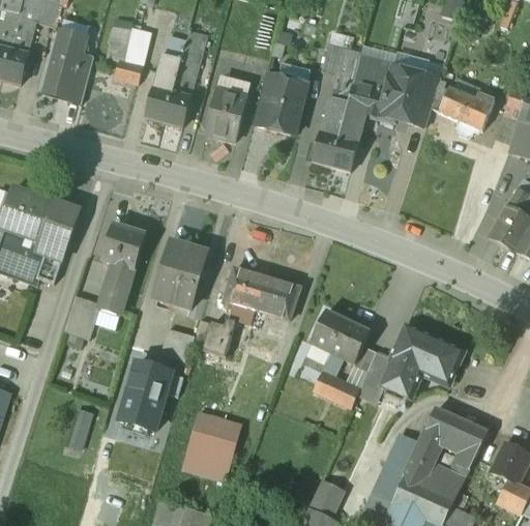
[(23,0),(3,0),(0,9),(19,13),(23,0)]
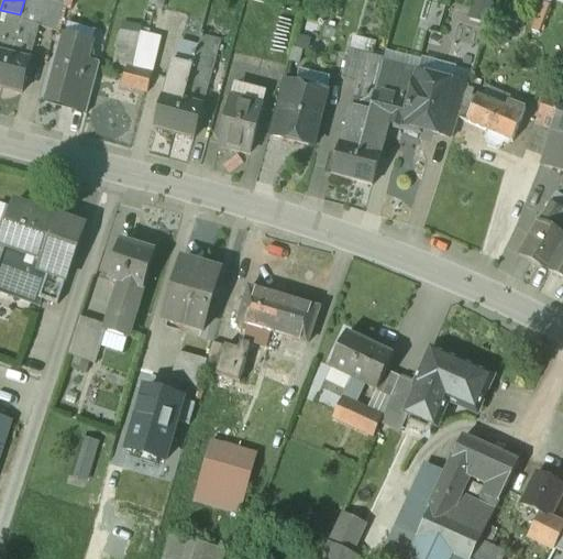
[(20,14),(19,19),(39,23),(45,0),(24,0),(20,14)]
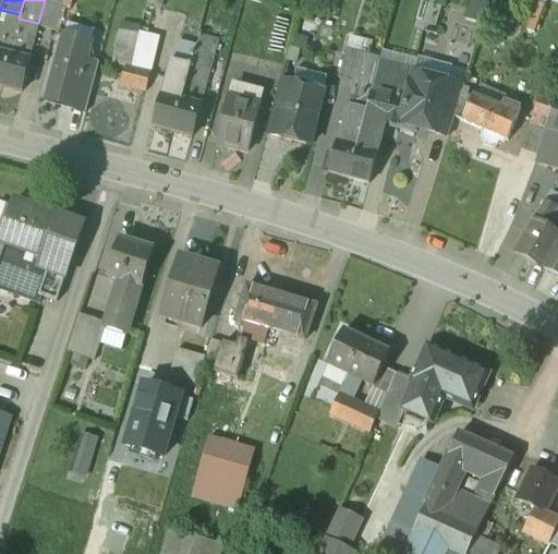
[(45,0),(38,23),(56,27),(62,0),(45,0)]
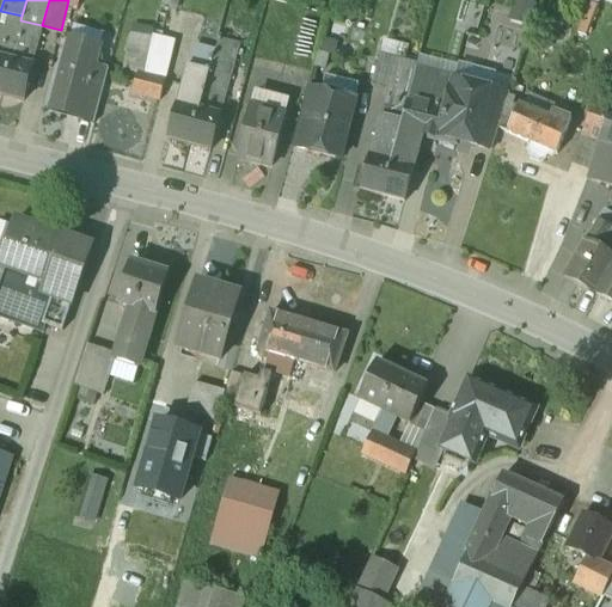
[(546,37),(552,16),(531,10),(526,31),(546,37)]
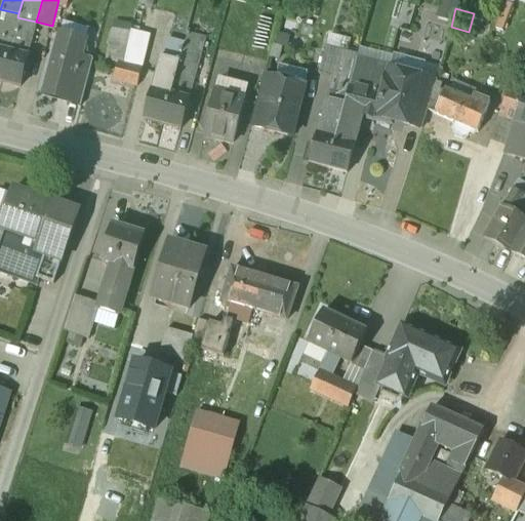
[(18,13),(0,9),(0,10),(0,45),(9,48),(17,17),(18,13)]
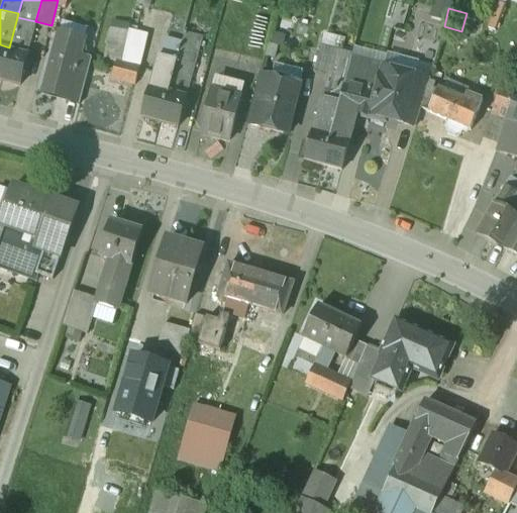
[(35,21),(17,17),(9,47),(27,53),(35,21)]
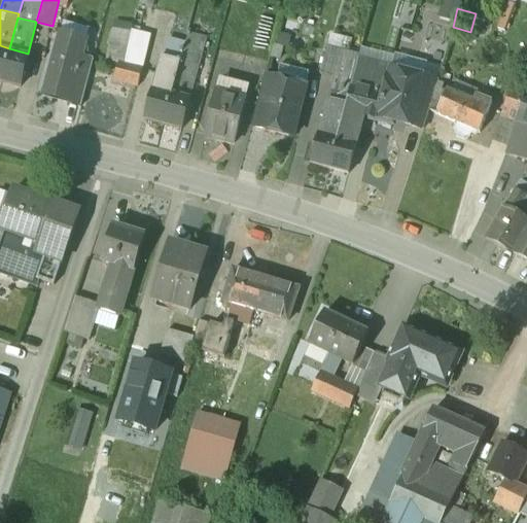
[(59,34),(84,41),(89,26),(62,19),(59,34)]
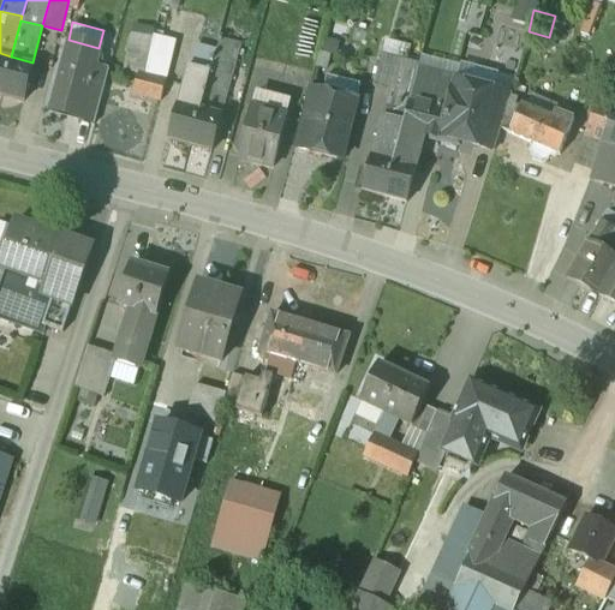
[(220,28),(213,57),(234,63),(242,33),(220,28)]
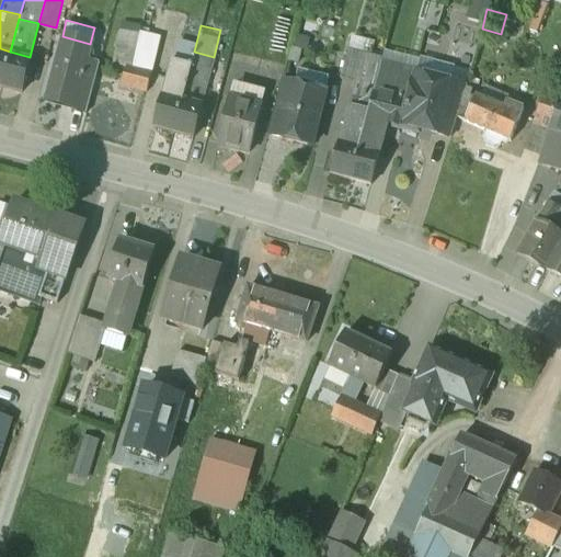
[(119,26),(112,57),(124,60),(118,82),(147,90),(160,37),(119,26)]
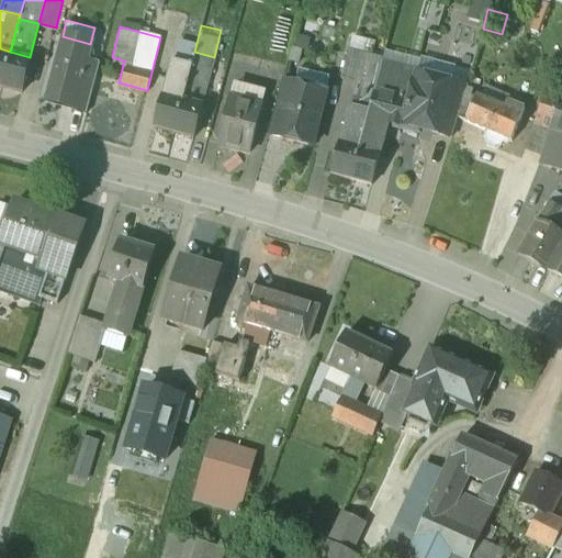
[(90,44),(63,36),(46,96),(71,103),(74,103),(86,57),(87,57),(90,44)]
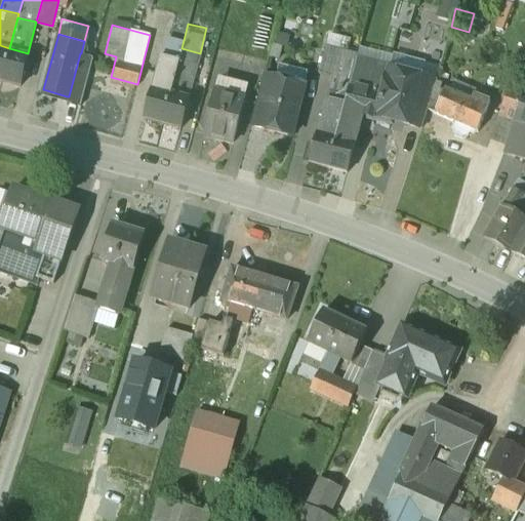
[(84,41),(81,53),(92,56),(95,44),(84,41)]
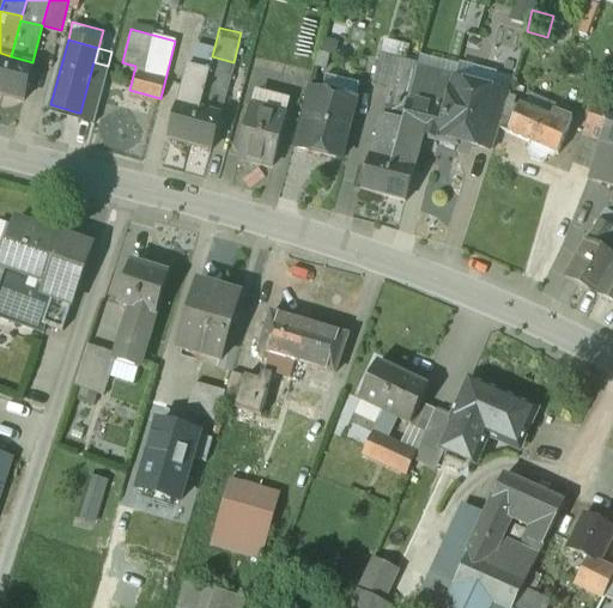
[(418,60),(380,50),(371,81),(388,86),(410,92),(416,67),(418,60)]
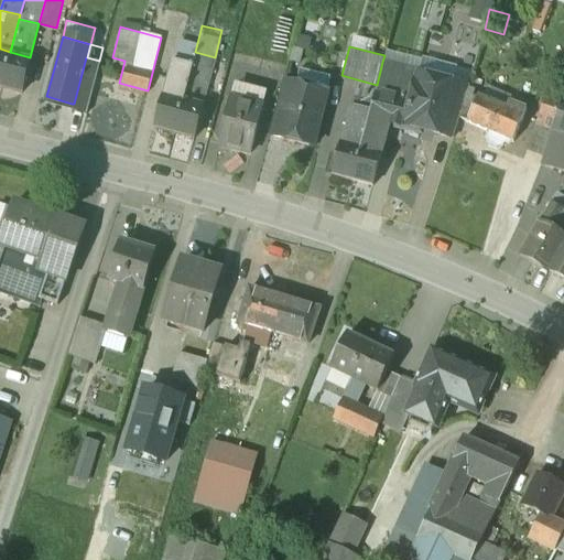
[(177,47),(175,58),(173,58),(163,93),(183,97),(195,52),(177,47)]
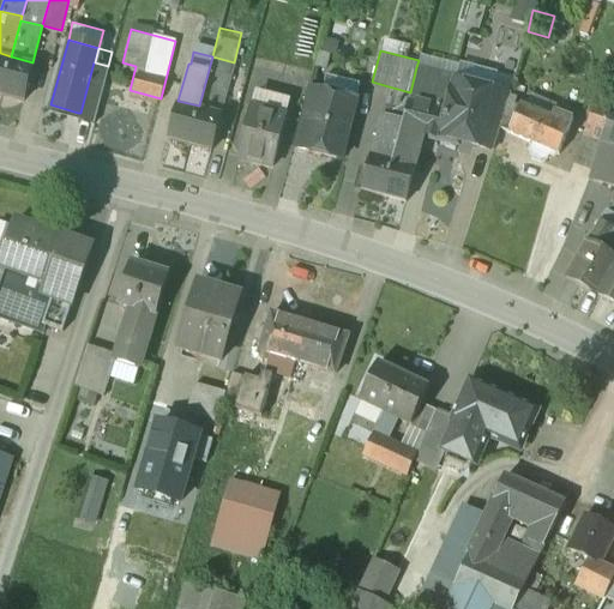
[(11,56),(0,53),(0,91),(1,92),(11,56)]
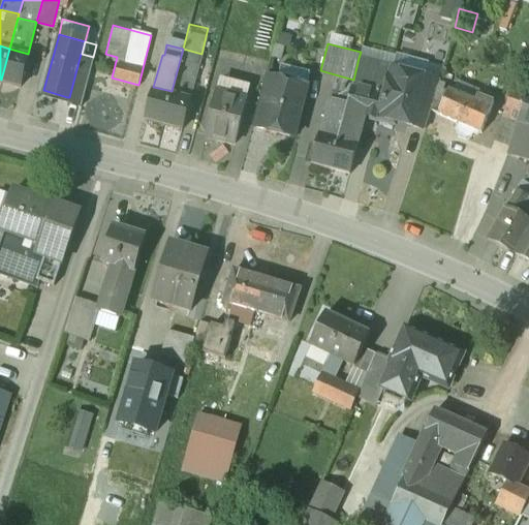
[(28,54),(9,49),(1,80),(20,84),(28,54)]
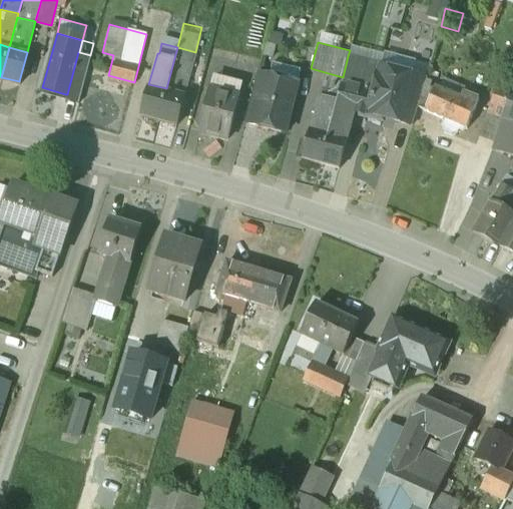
[(195,52),(177,47),(166,88),(184,93),(195,52)]
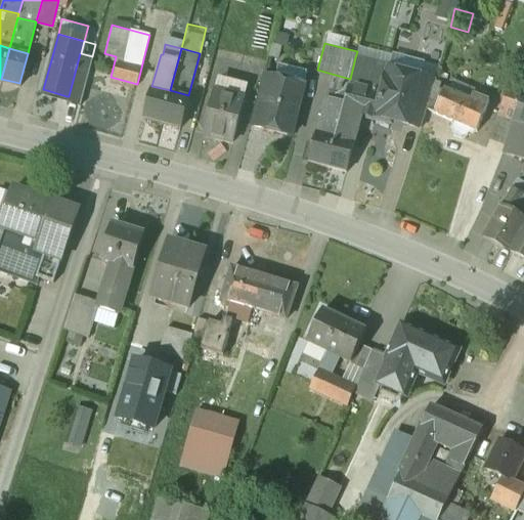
[(92,56),(81,53),(80,53),(69,96),(67,96),(67,99),(80,102),(92,56)]
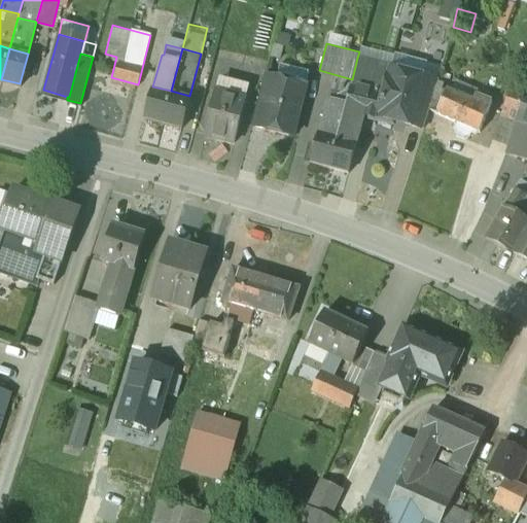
[(352,79),(338,135),(355,140),(362,113),(370,89),(378,91),(385,66),(357,58),(352,79)]
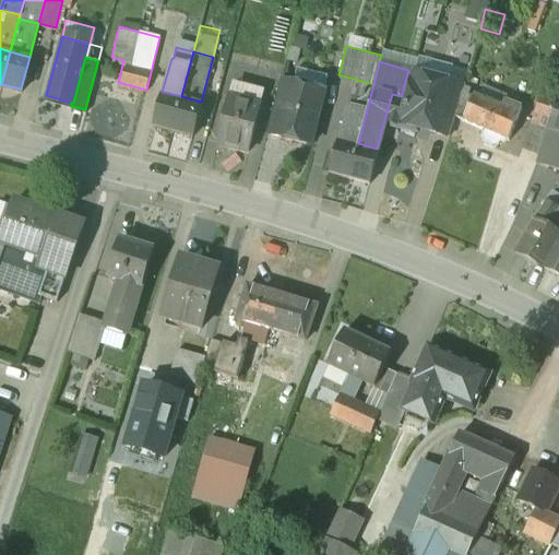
[(414,71),(408,70),(401,96),(406,98),(414,71)]
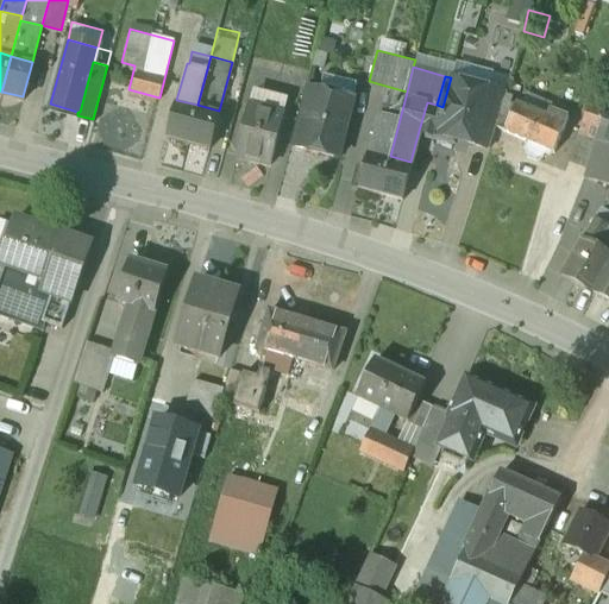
[(506,93),(451,77),(443,107),(435,136),(438,137),(446,139),(452,134),(453,130),(465,133),(469,139),(489,145),(496,125),(506,93)]
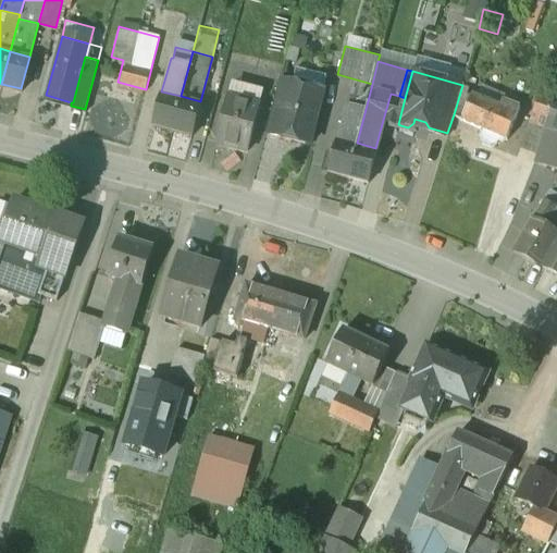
[(233,75),(227,96),(254,103),(260,83),(233,75)]
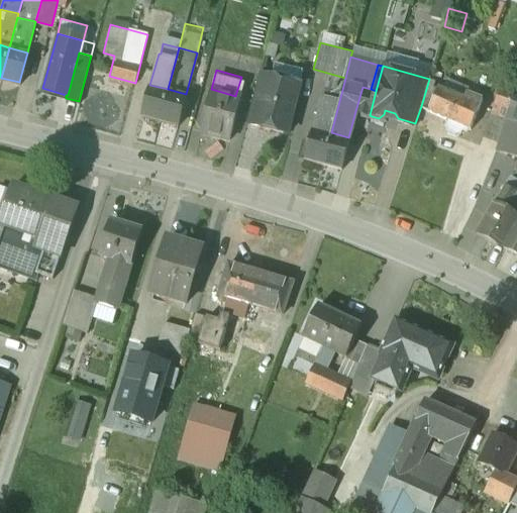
[(327,73),(313,127),(331,132),(345,78),(327,73)]
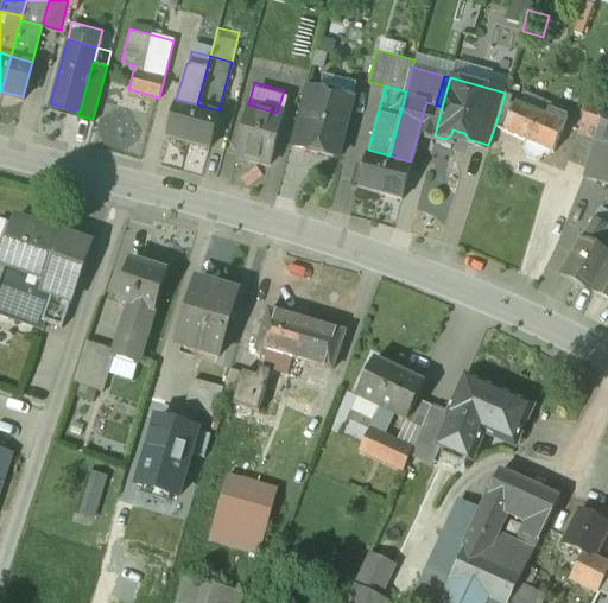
[(302,95),(290,141),(304,146),(320,90),(304,87),(302,95)]
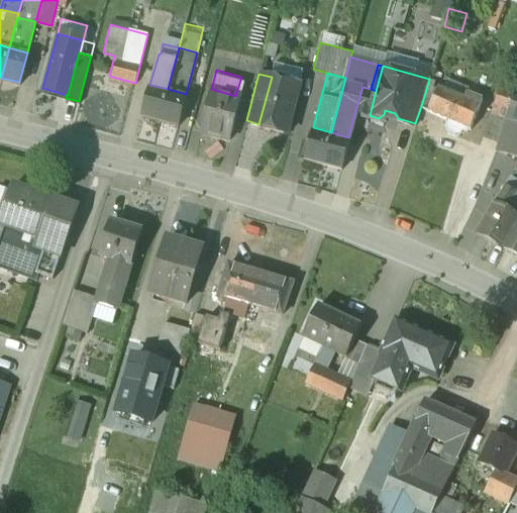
[(300,85),(272,77),(259,124),(287,131),(300,85)]
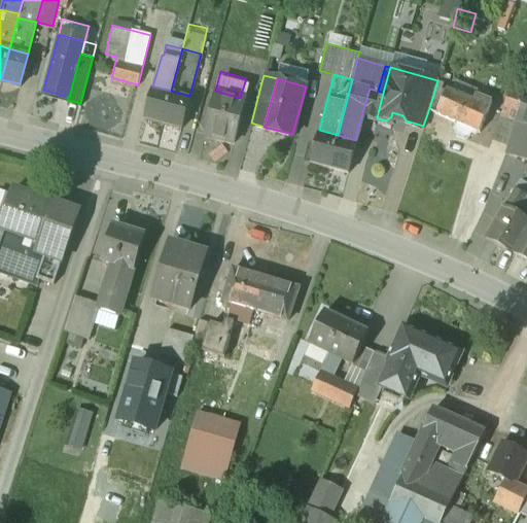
[(444,82),(437,80),(429,108),(437,111),(446,91),(442,89),(444,82)]
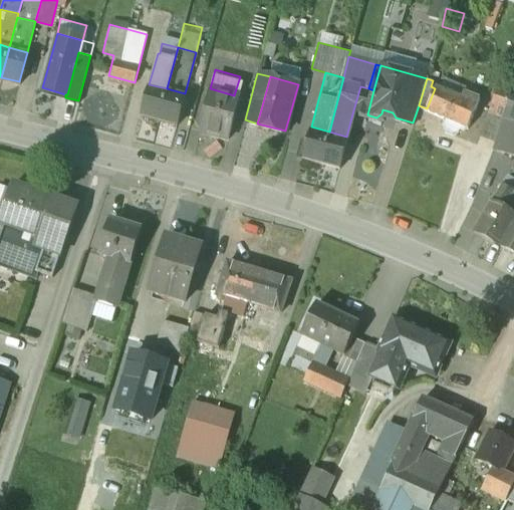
[(502,116),(511,89),(513,85),(499,82),(481,131),(496,136),(502,116)]
